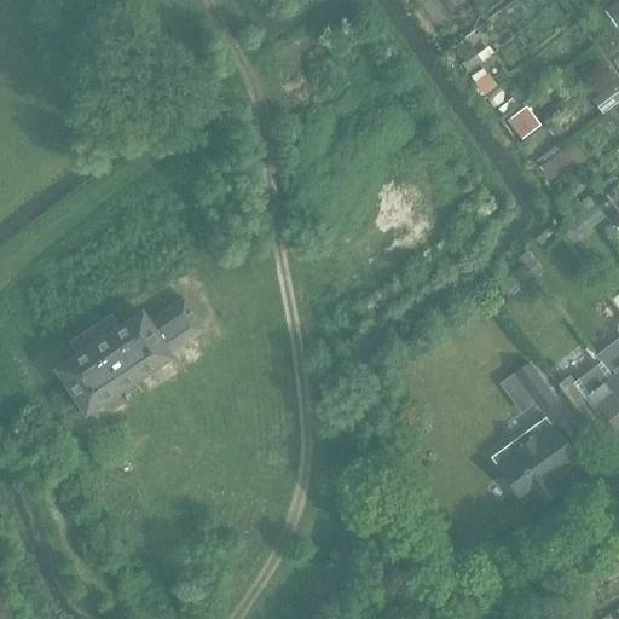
[(476,55),(466,40),(455,48),(464,62),(476,55)]
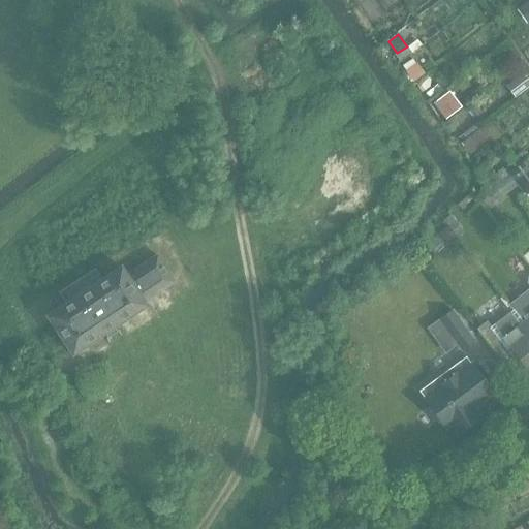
[(440,121),(450,115),(462,107),(449,92),(438,100),(431,107),(440,121)]
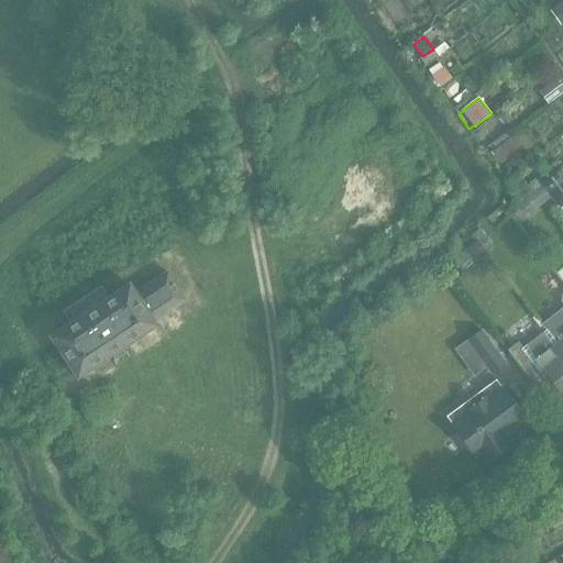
[(512,136),(492,153),(500,165),(522,150),(512,136)]
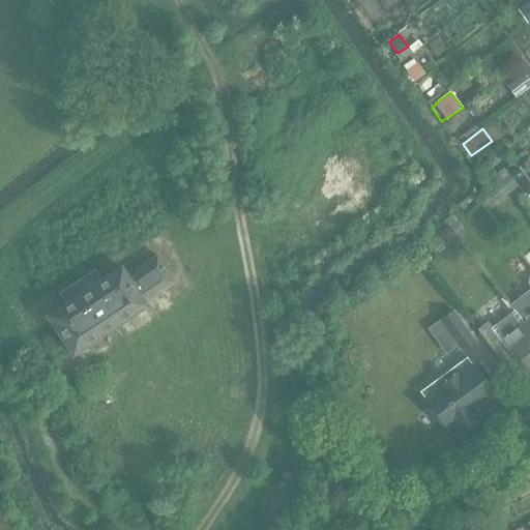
[(529,183),(529,167),(527,163),(509,175),(521,190),(529,183)]
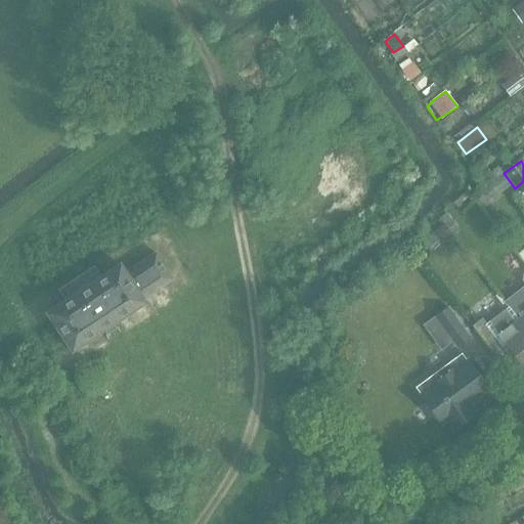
[(448,215),(442,220),(455,235),(461,231),(448,215)]
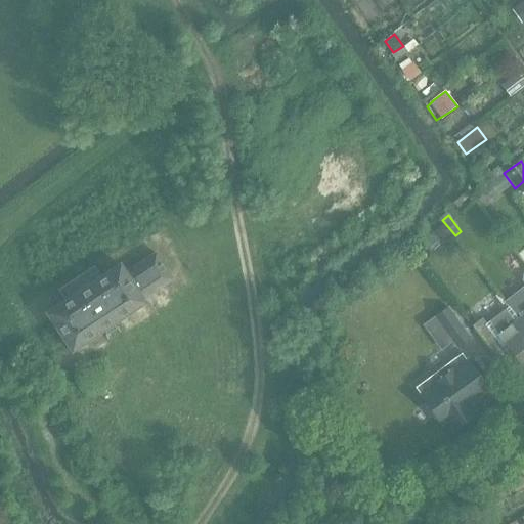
[(437,231),(444,242),(452,235),(444,225),(437,231)]
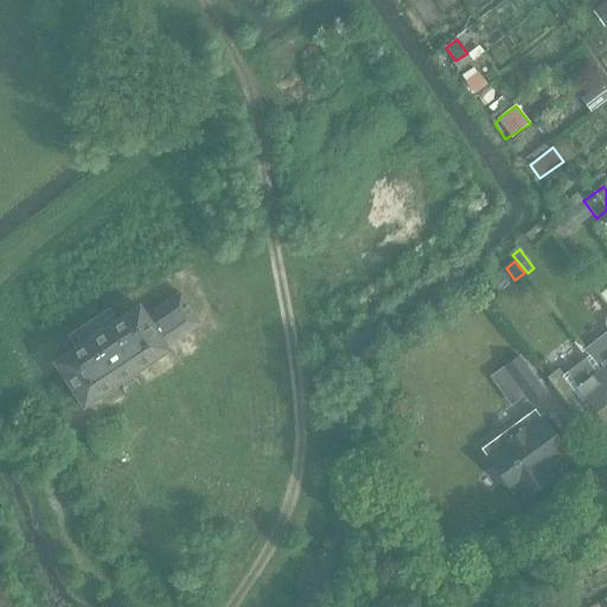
[(167,347),(202,324),(180,292),(146,314),(139,304),(116,319),(117,320),(75,349),(74,347),(51,363),(82,409),(170,351),(167,347)]
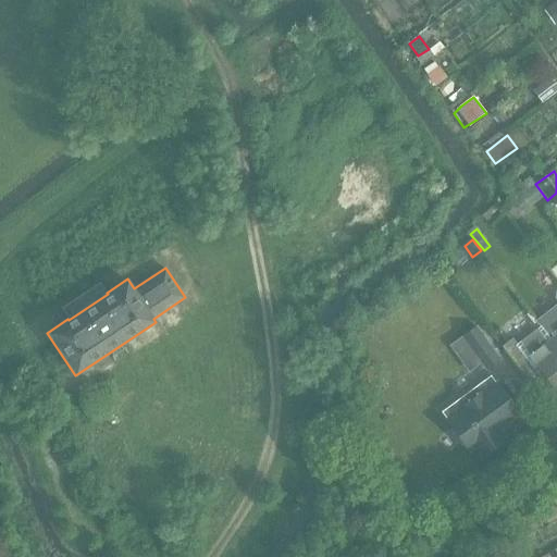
[(556,304),(536,320),(556,347),(556,304)]
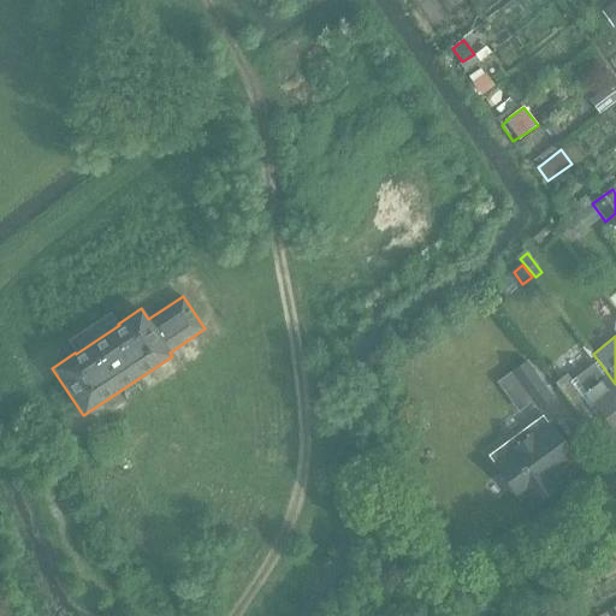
[(615,432),(615,384),(593,354),(554,383),(592,433),(608,421),(615,432)]
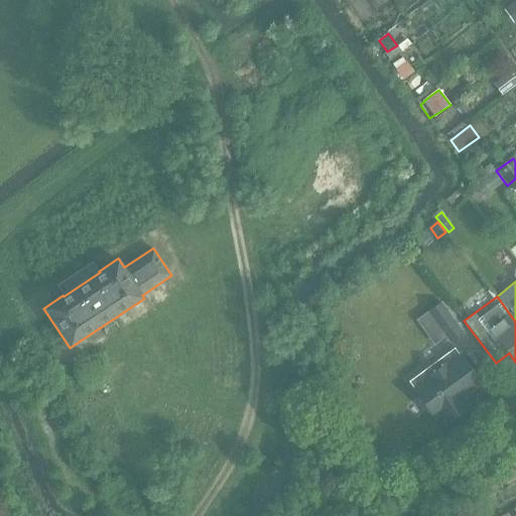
[(426,312),(427,313),(416,321),(433,346),(444,338),(449,344),(465,333),(441,301),(426,312)]
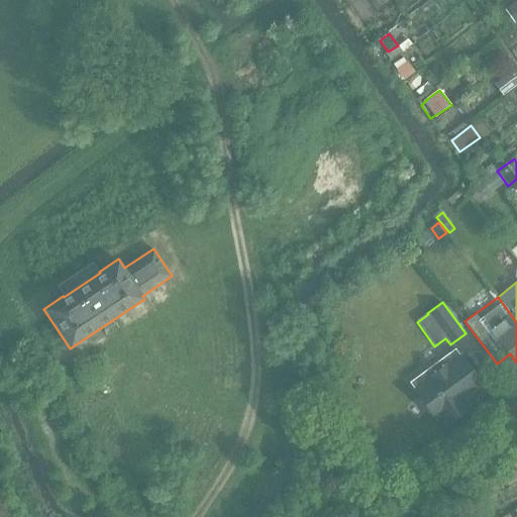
[(476,379),(464,363),(460,358),(461,357),(454,348),(408,383),(415,392),(416,391),(420,396),(418,398),(416,399),(427,414),(429,413),(431,411),(435,417),(439,414),(447,425),(471,409),(461,397),(480,384),(476,379)]
